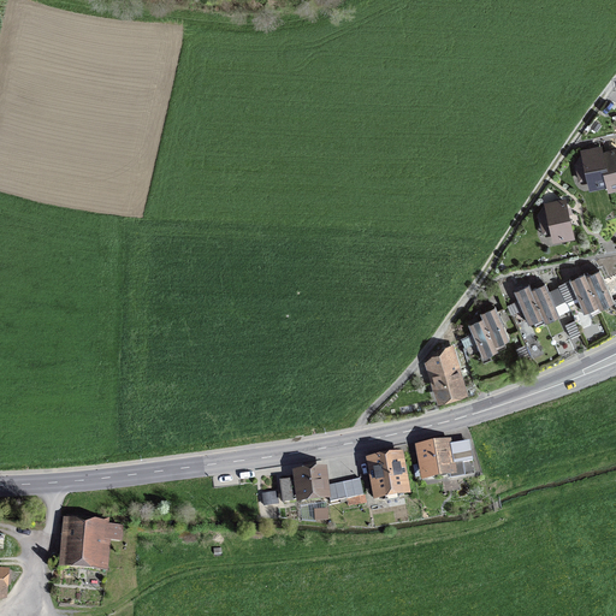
[(609,187),(602,155),(600,148),(581,153),(590,190),(609,187)]
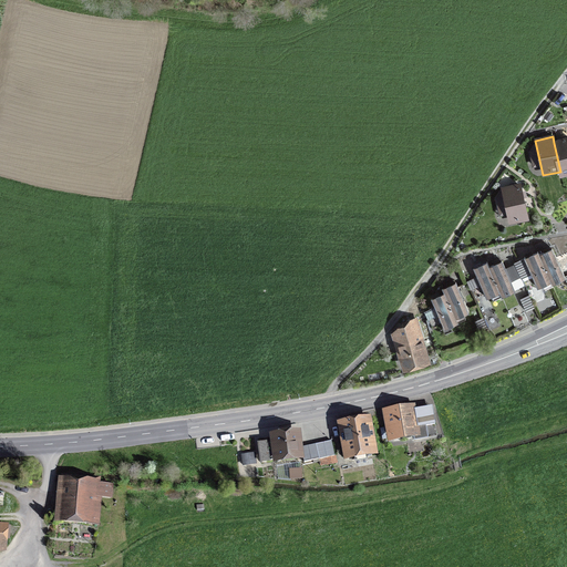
[(566,140),(554,143),(560,172),(562,178),(566,177),(566,140)]
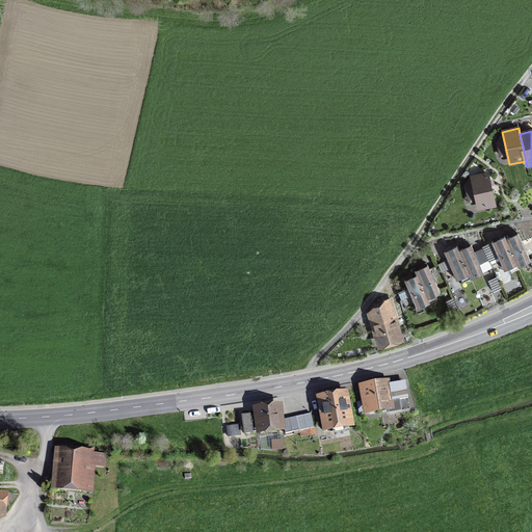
[(489,176),(471,180),(477,209),(496,206),(489,176)]
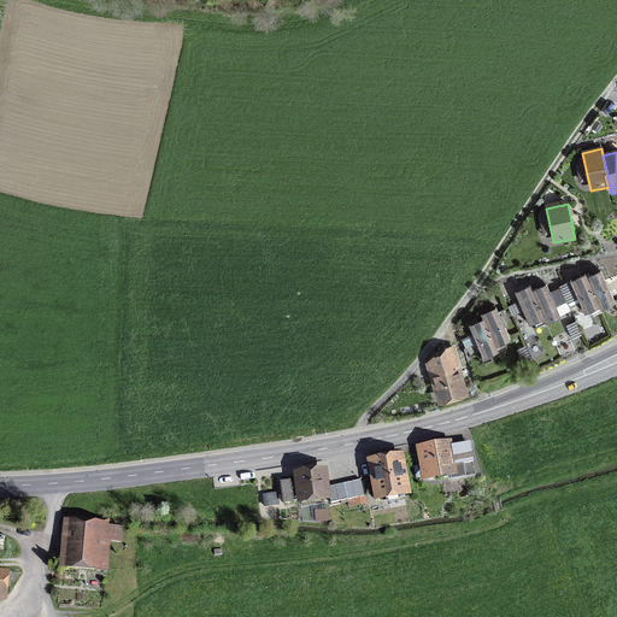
[(586,275),(598,304),(599,306),(613,300),(599,269),(586,275)]
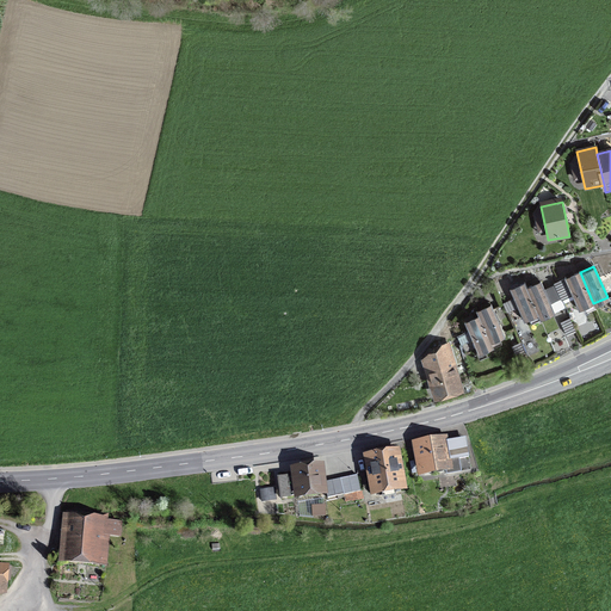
[(592,301),(580,272),(579,270),(562,277),(576,307),(592,301)]
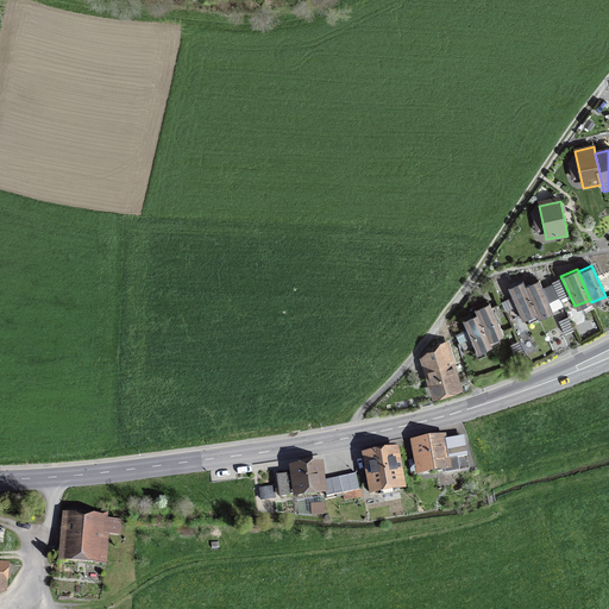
[(535,312),(523,286),(522,280),(507,287),(520,318),(535,312)]
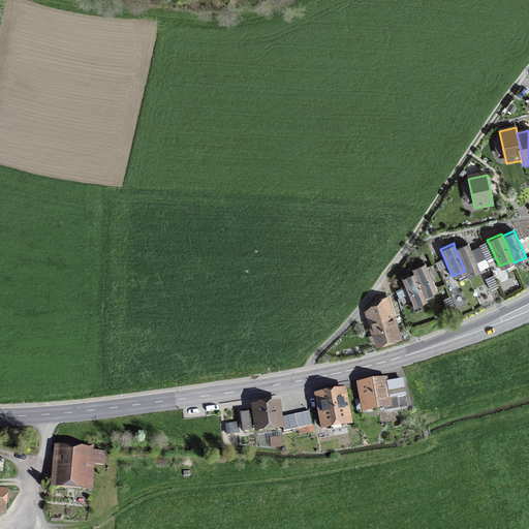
[(455,248),(465,271),(467,275),(478,270),(467,243),(455,248)]
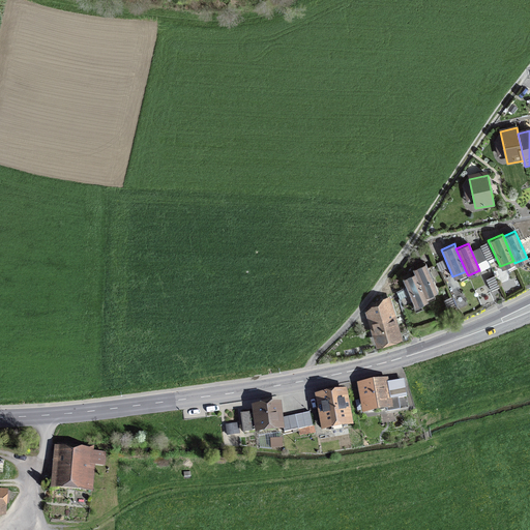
[(416,273),(423,295),(437,290),(427,262),(414,266),(416,273)]
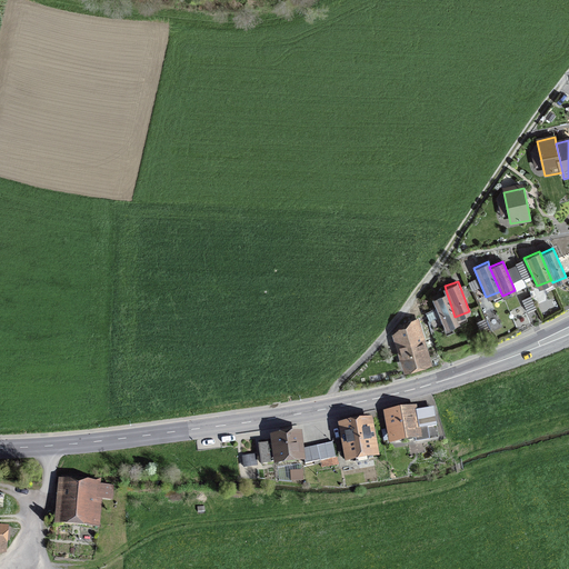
[(455,317),(447,293),(432,299),(442,326),(457,321),(455,317)]
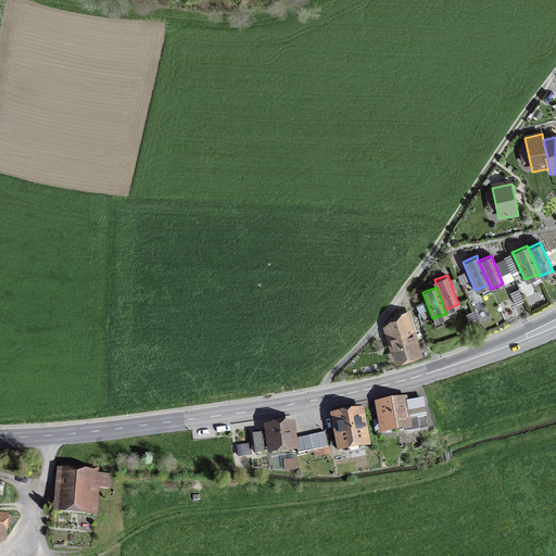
[(519,289),(510,292),(516,303),(523,299),(519,289)]
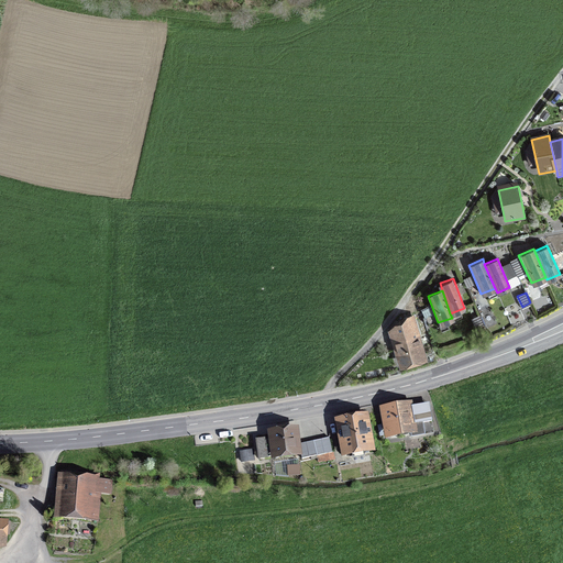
[(481,315),(473,318),(476,328),(485,324),(481,315)]
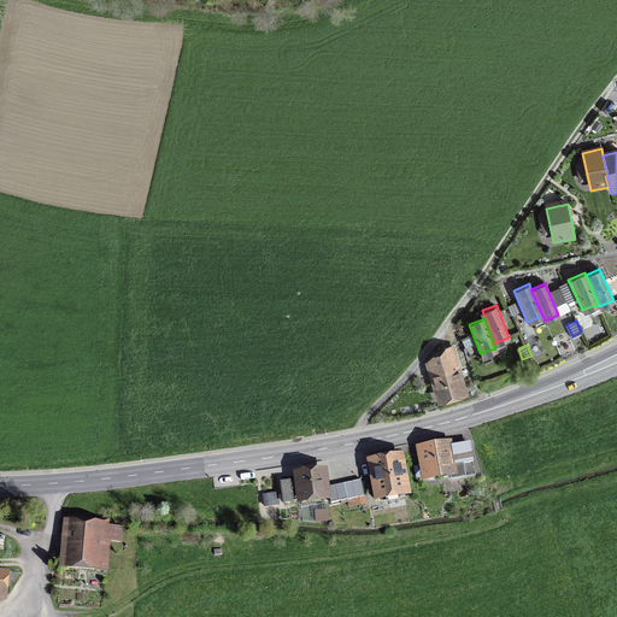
[(453,347),(430,353),(423,363),(435,400),(466,391),(453,347)]
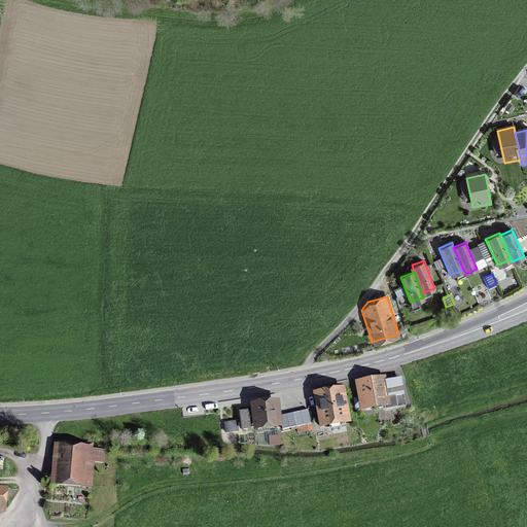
[(403,376),(357,383),(361,411),(408,403),(403,376)]
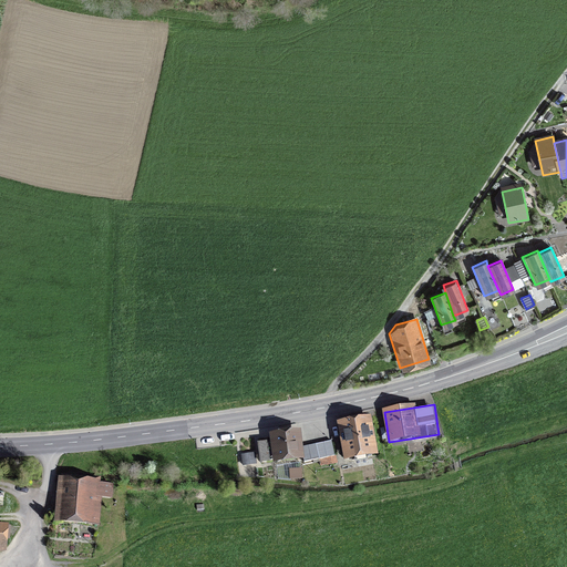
[(370,414),(336,420),(342,459),(375,453),(370,414)]
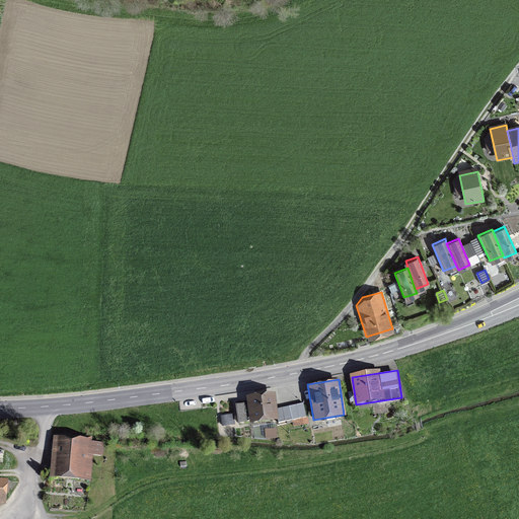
[(241,398),(242,402),(234,403),(237,424),(245,422),(245,423),(275,419),(272,394),(241,398)]
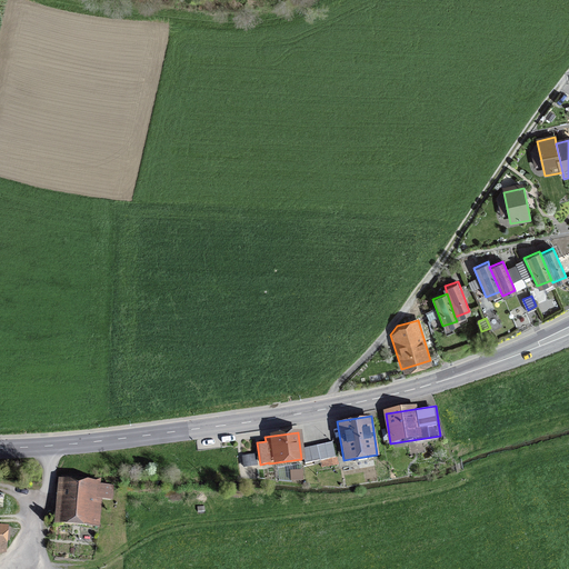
[(317,445),(320,460),(336,457),(332,441),(317,445)]
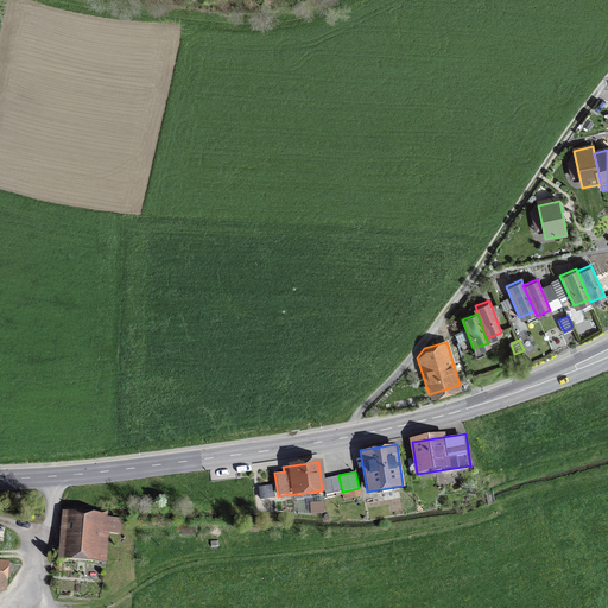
[(330,476),(334,493),(342,492),(339,475),(330,476)]
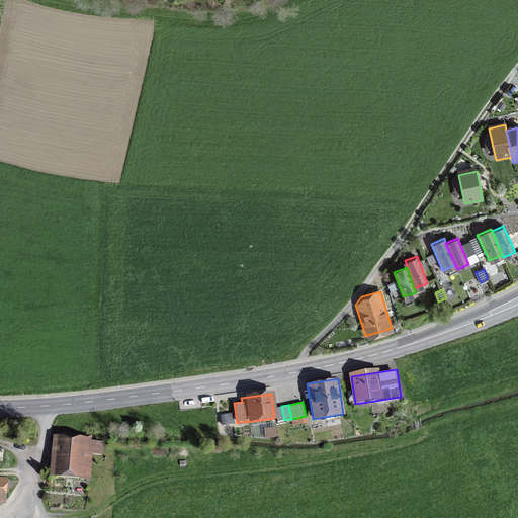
[(284,420),(281,406),(275,408),(278,422),(284,420)]
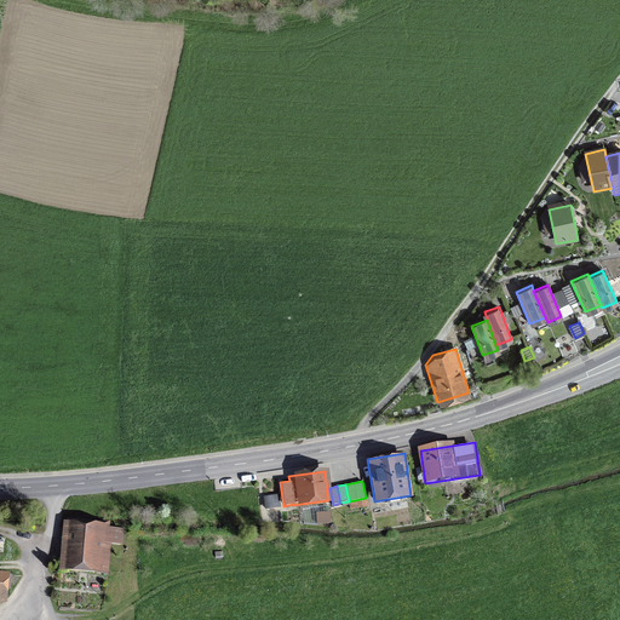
[(279,495),(264,498),(265,511),(281,509),(279,495)]
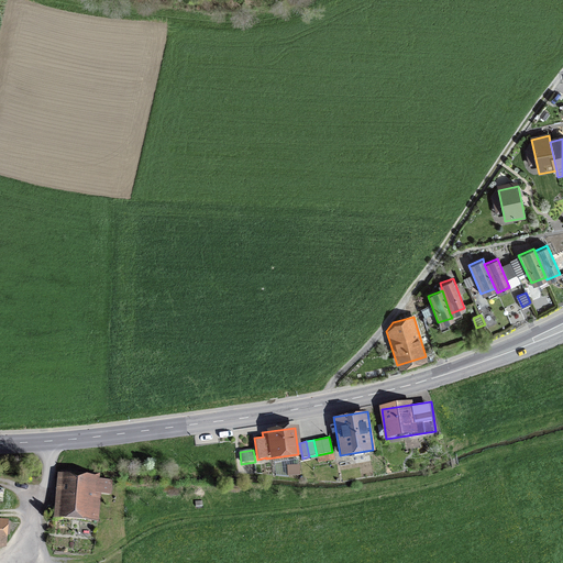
[(116,479),(57,475),(54,522),(100,526),(101,498),(114,498),(116,479)]
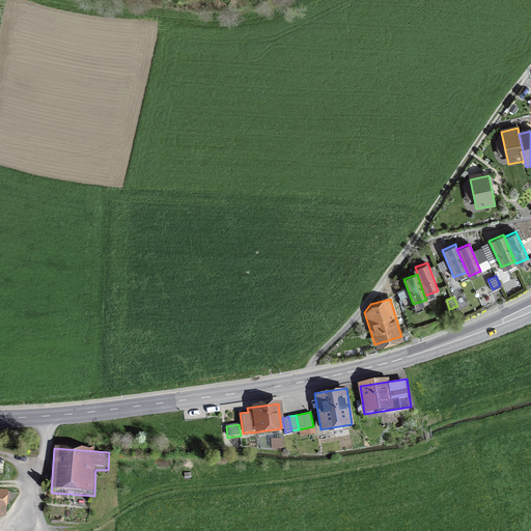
All buildings are outlined.
